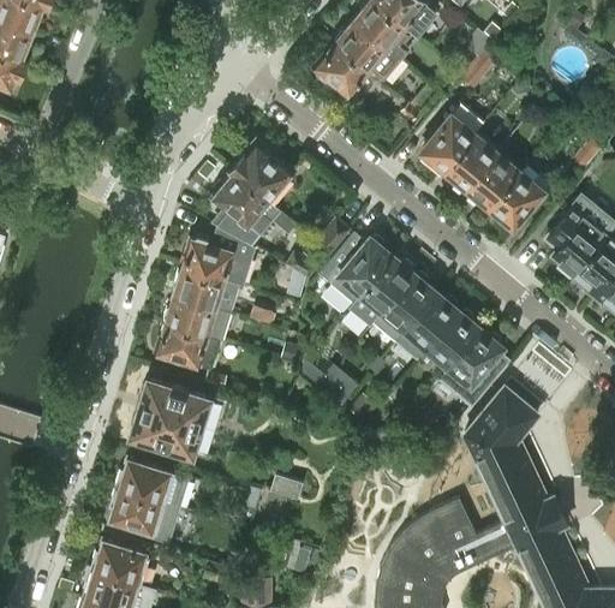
[(42,9),(21,0),(0,0),(0,22),(35,36),(40,24),(37,19),(42,9)]
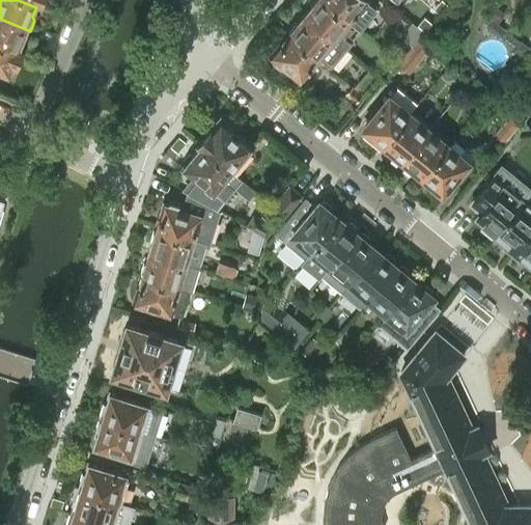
[(18,0),(36,7),(39,8),(43,0),(18,0)]
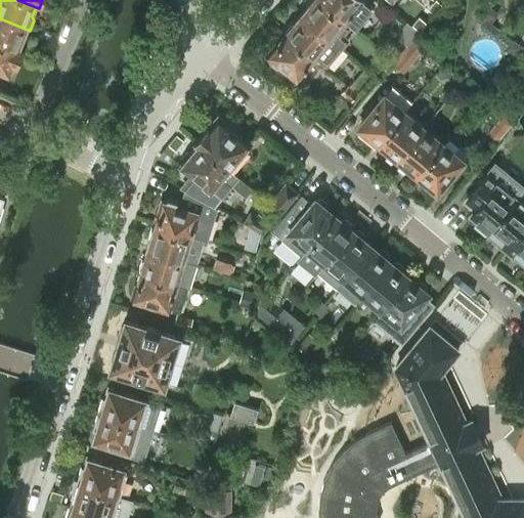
[(306,12),(300,20),(340,54),(348,44),(342,40),(351,30),(316,0),(315,1),(311,2),(306,8),(306,12)]
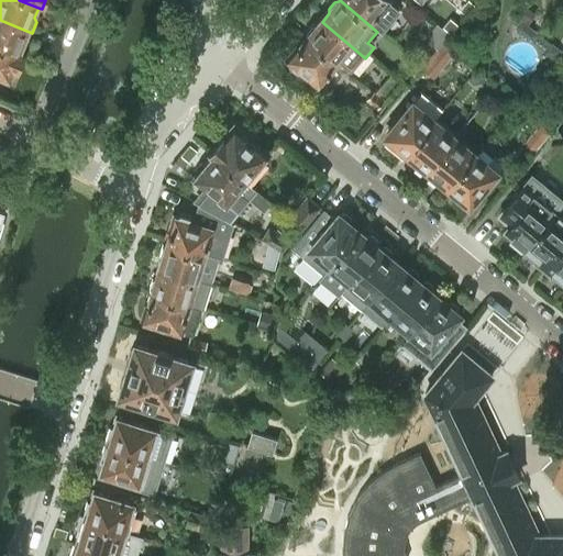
[(340,0),(377,32),(381,34),(398,13),(395,10),(394,8),(389,4),(388,4),(382,0),(340,0)]
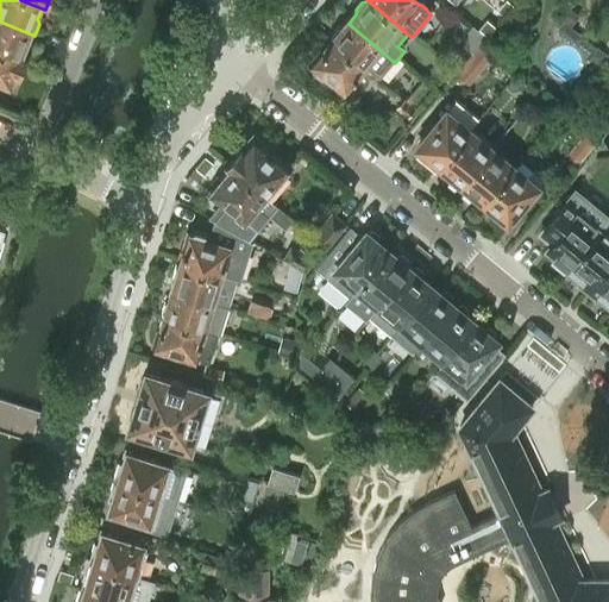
[(465,25),(485,42),(495,31),(475,14),(465,25)]
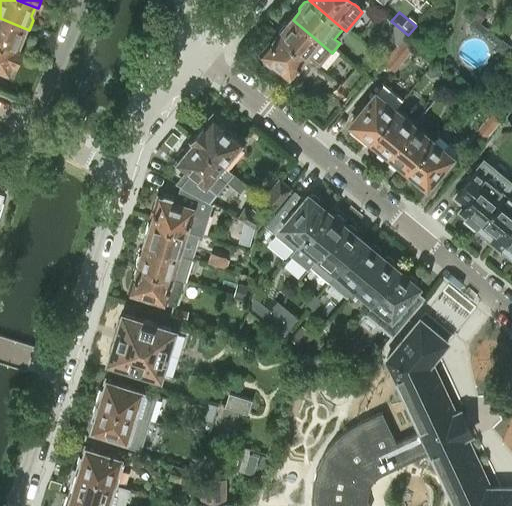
[(29,30),(0,18),(0,44),(16,52),(17,50),(21,41),(25,40),(29,30)]
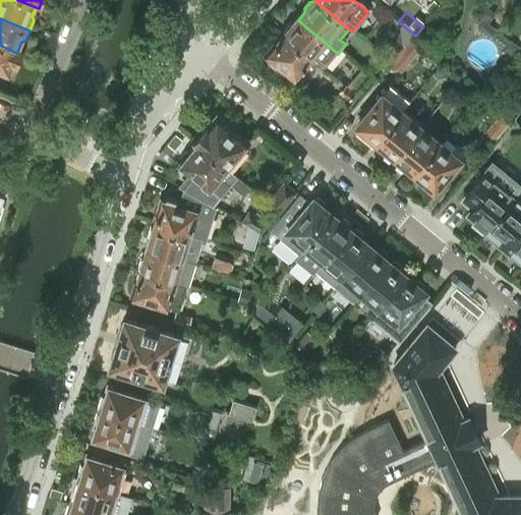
[(283,38),(283,39),(311,62),(323,71),(338,54),(298,20),(293,26),(288,26),(283,34),(283,38)]
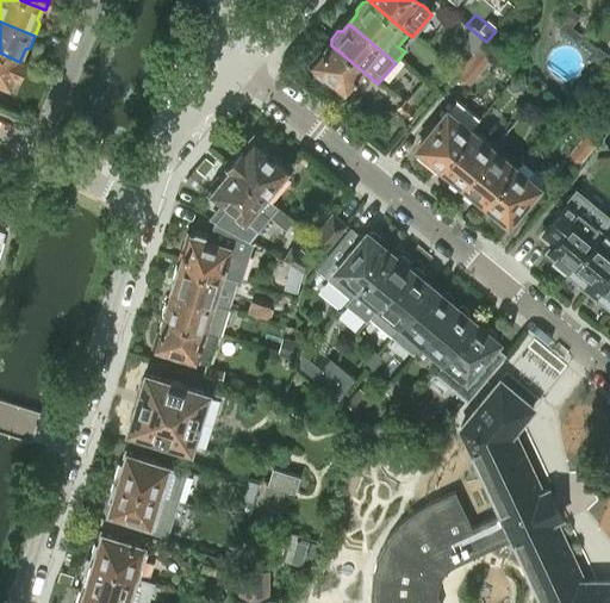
[(344,95),(365,73),(331,45),(312,68),(313,69),(313,74),(322,81),(327,80),(344,95)]
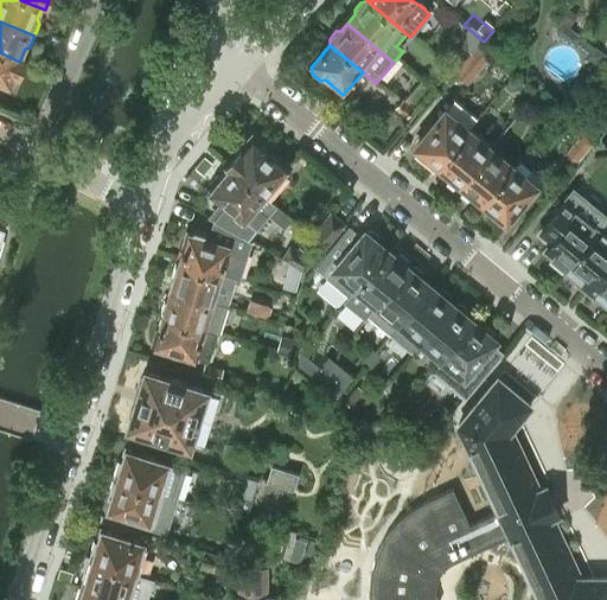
[(466,90),(489,63),(490,61),(478,51),(454,80),(466,90)]
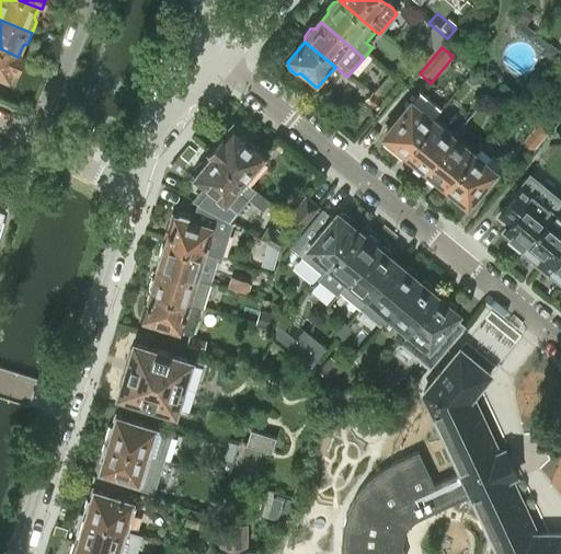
[(18,57),(0,48),(0,79),(9,82),(12,72),(16,74),(23,57),(19,55),(18,57)]
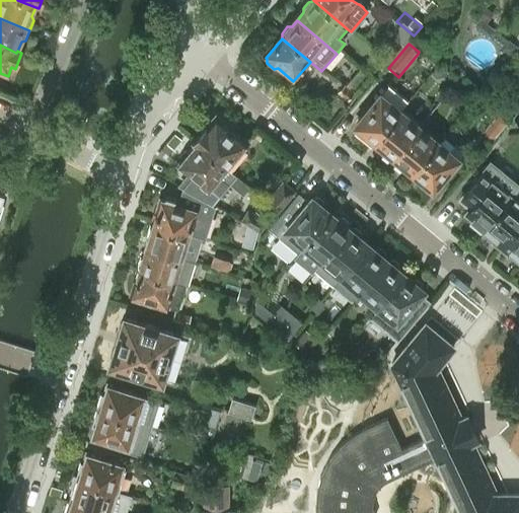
[(382,61),(374,70),(380,75),(388,66),(382,61)]
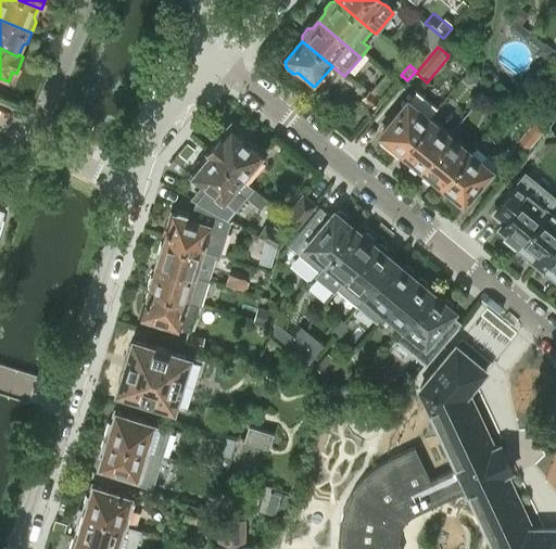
[(479,81),(470,74),(463,84),(467,87),(474,87),(479,81)]
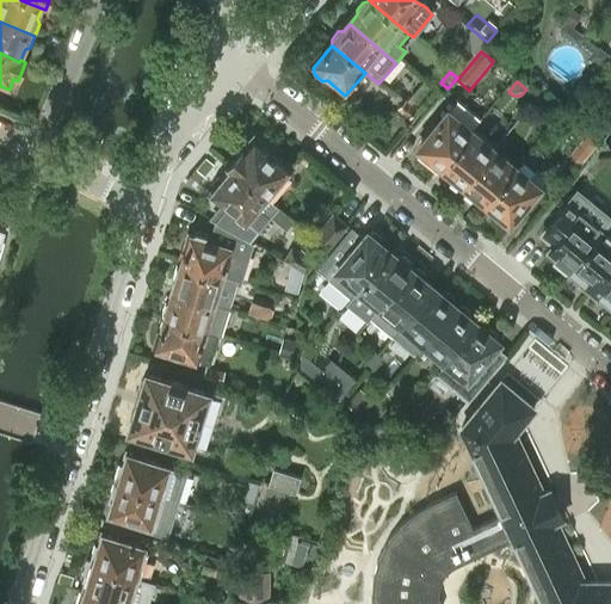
[(412,99),(406,106),(417,115),(423,108),(412,99)]
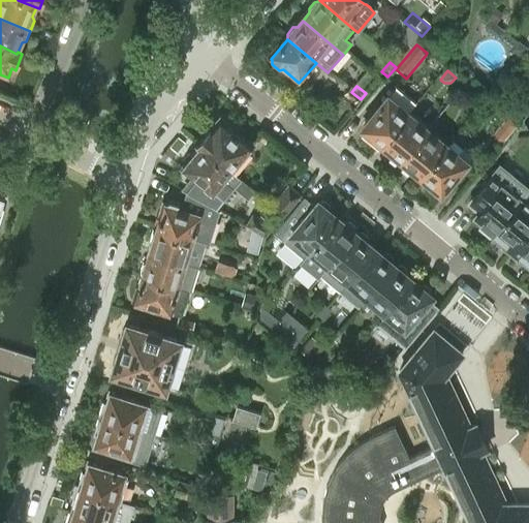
[(465,110),(476,96),(465,87),(459,94),(461,97),(457,102),(465,110)]
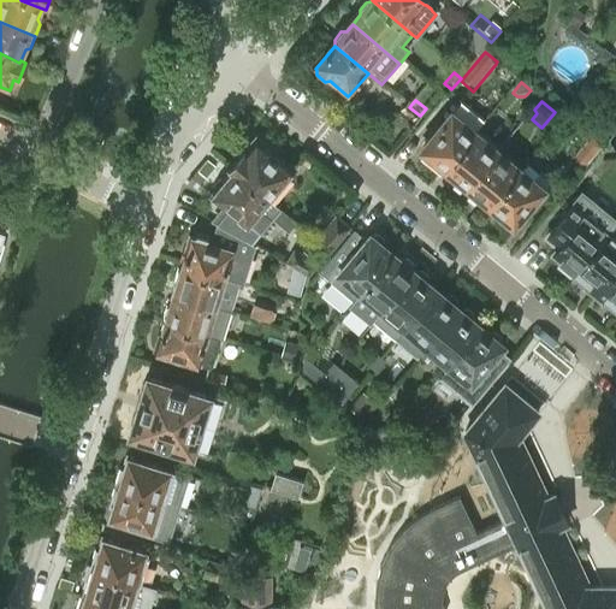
[(408,110),(401,118),(410,126),(418,117),(408,110)]
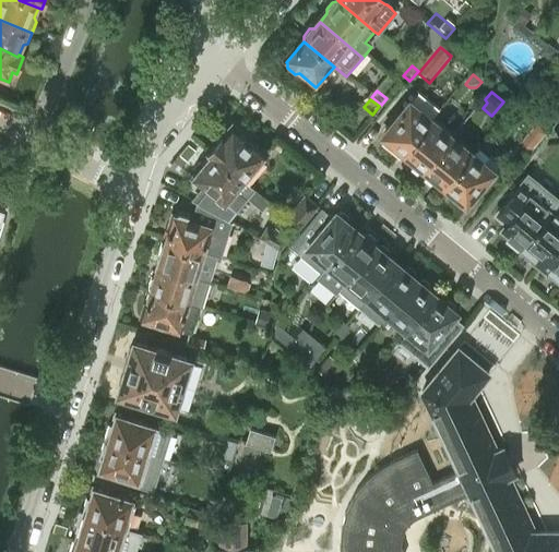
[(400,158),(402,156),(430,122),(409,105),(396,121),(395,120),(390,126),(391,127),(381,139),(392,147),(390,150),(400,158)]
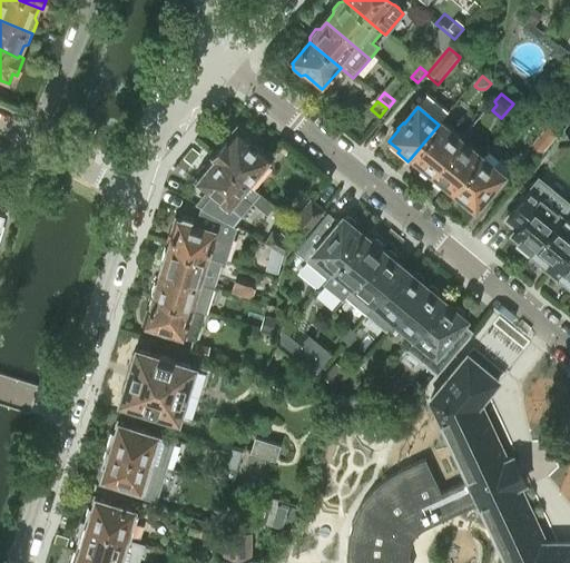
[(439,125),(410,159),(420,167),(420,170),(428,176),(431,176),(432,177),(460,142),(439,125)]
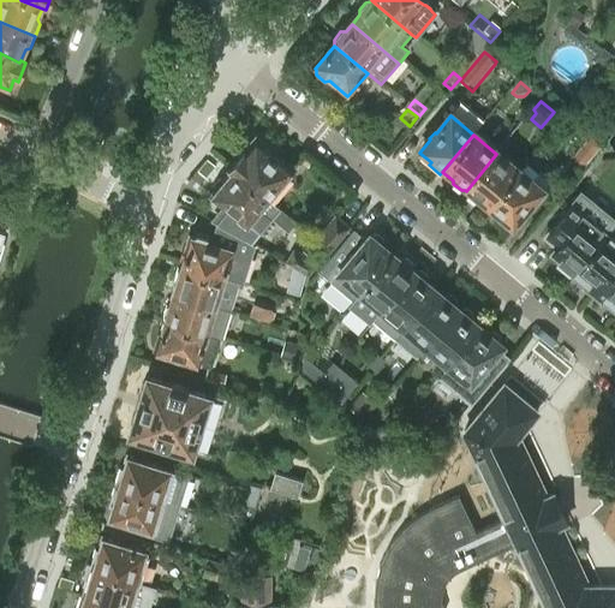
[(589,141),(572,161),(584,171),(601,150),(589,141)]
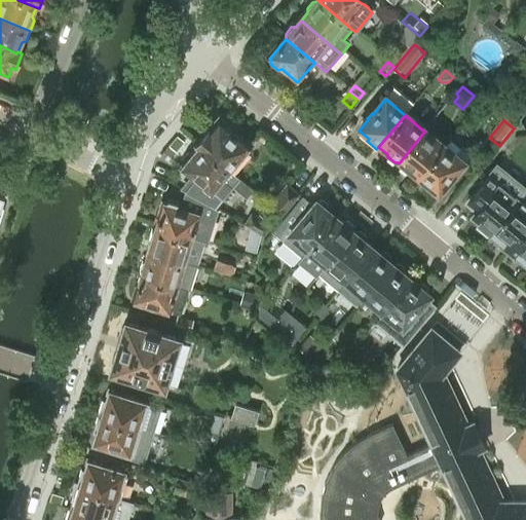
[(228,174),(249,148),(219,123),(210,134),(209,133),(195,148),(197,149),(228,174)]
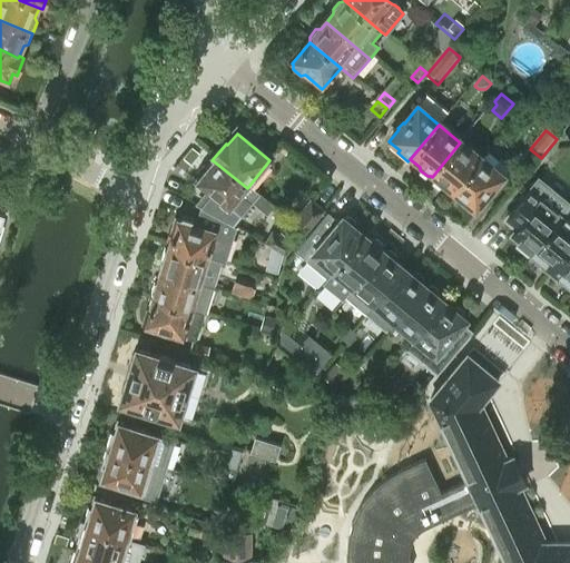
[(460,142),(432,177),(433,178),(433,181),(441,187),(444,187),(454,195),(482,160),(460,142)]
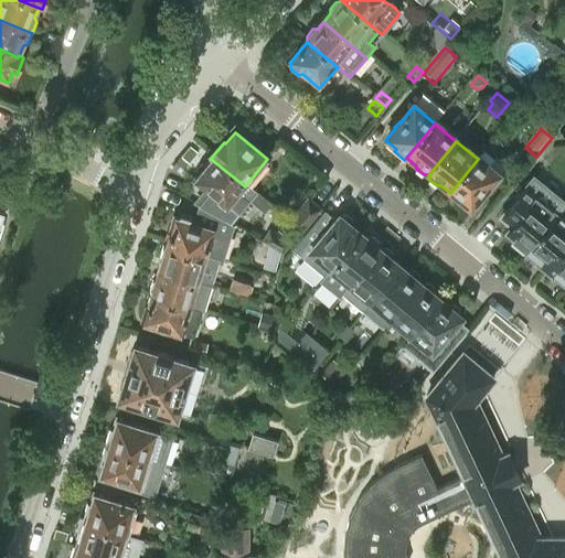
[(478,159),(450,193),(448,196),(458,204),(460,202),(470,211),(480,199),(482,200),(487,193),(486,192),(488,190),(491,193),(497,185),(493,183),(499,176),(478,159)]
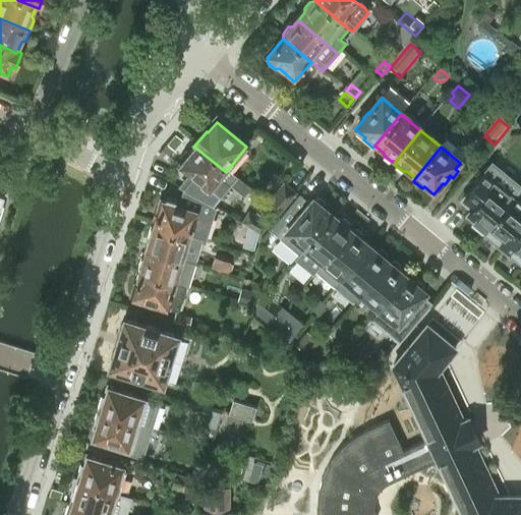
[(226,172),(195,148),(189,156),(185,156),(180,162),(181,166),(179,168),(220,202),(236,181),(226,172)]
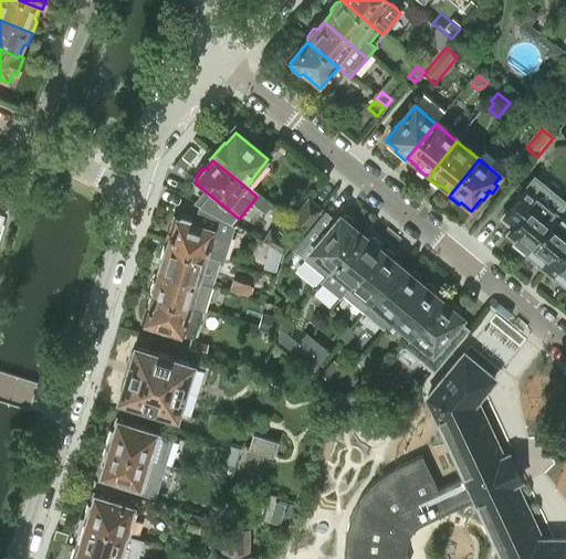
[(511,246),(523,257),(556,218),(544,208),(551,200),(543,192),(506,236),(514,243),(511,246)]
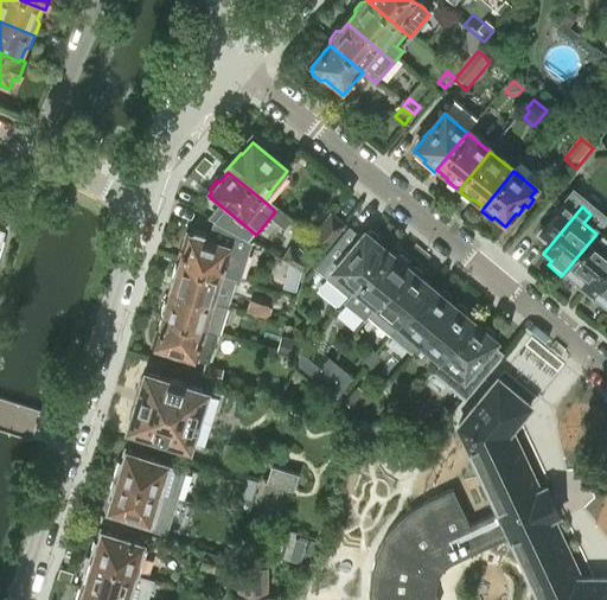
[(312,242),(324,251),(343,229),(331,219),(312,242)]
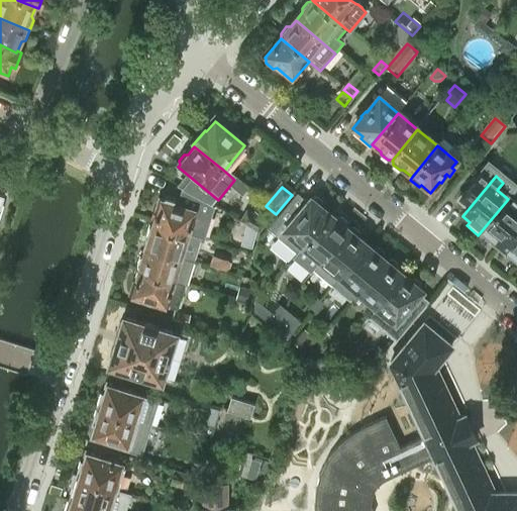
[(501,247),(516,227),(516,191),(515,190),(508,199),(478,235),(491,245),(494,242),(501,247)]
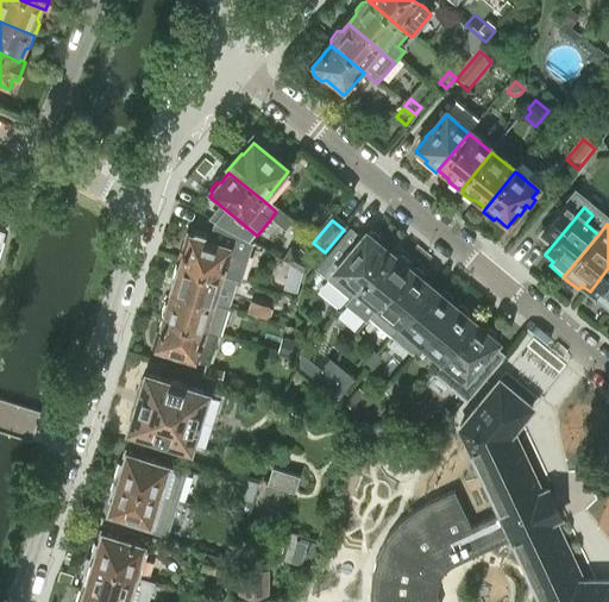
[(240,286),(253,248),(214,226),(209,245),(207,244),(205,239),(195,237),(190,239),(189,238),(180,267),(221,280),(240,286)]
